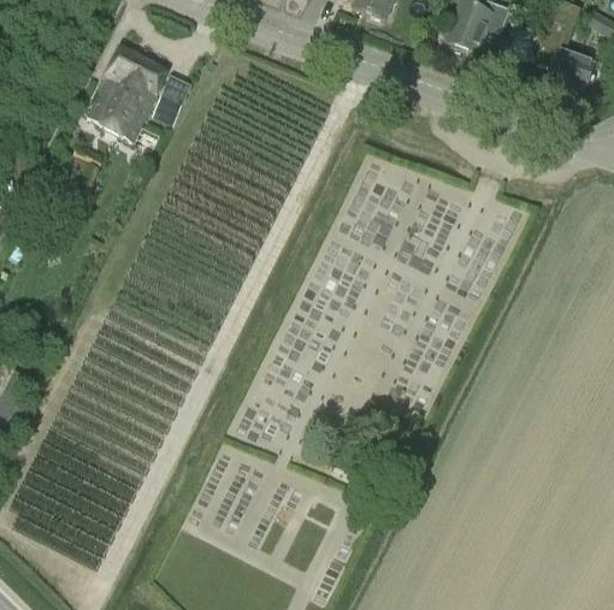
[(356,0),(354,7),(387,19),(394,0),(356,0)]
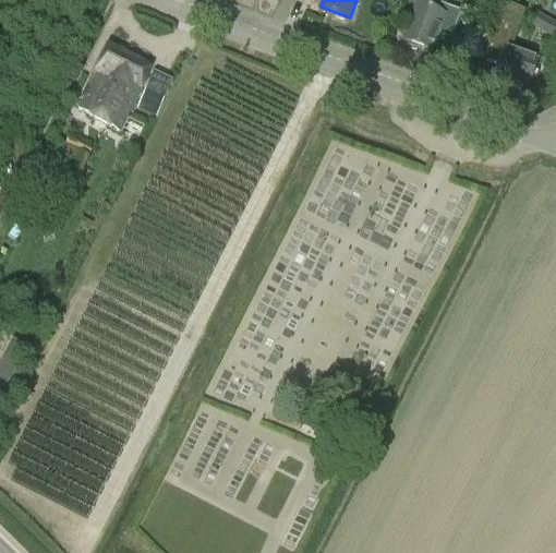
[(434,49),(440,32),(452,36),(462,8),(440,0),(427,0),(426,4),(419,1),(405,38),(434,49)]
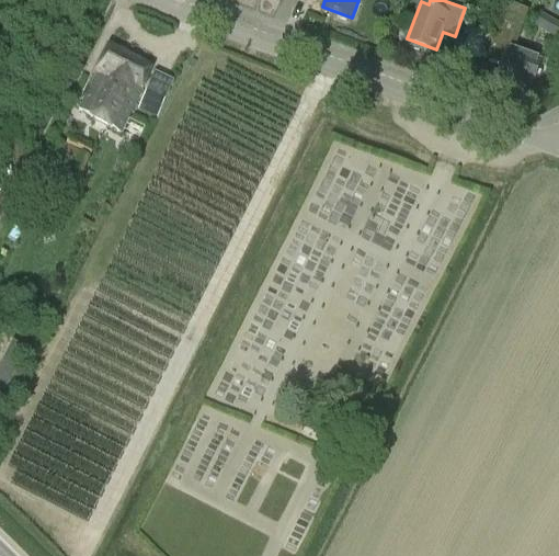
[(491,57),(502,61),(499,71),(533,83),(542,59),(513,49),(529,7),(511,0),(508,0),(491,42),(495,43),(491,57)]
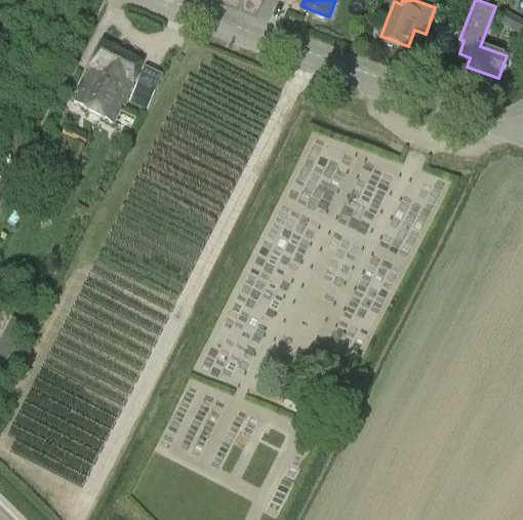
[(500,23),(522,35),(522,18),(508,10),(500,23)]
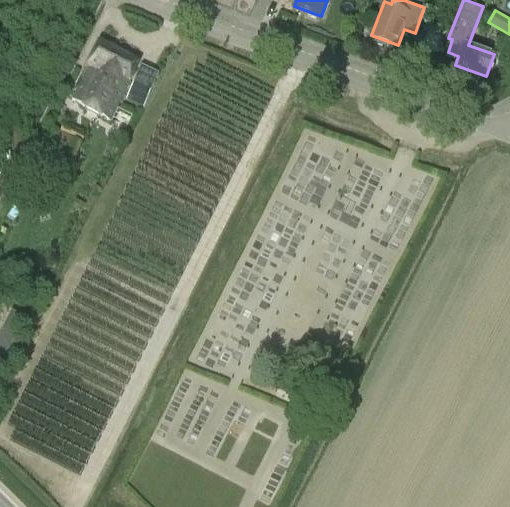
[(91,62),(73,97),(112,116),(141,58),(100,38),(88,61),(91,62)]
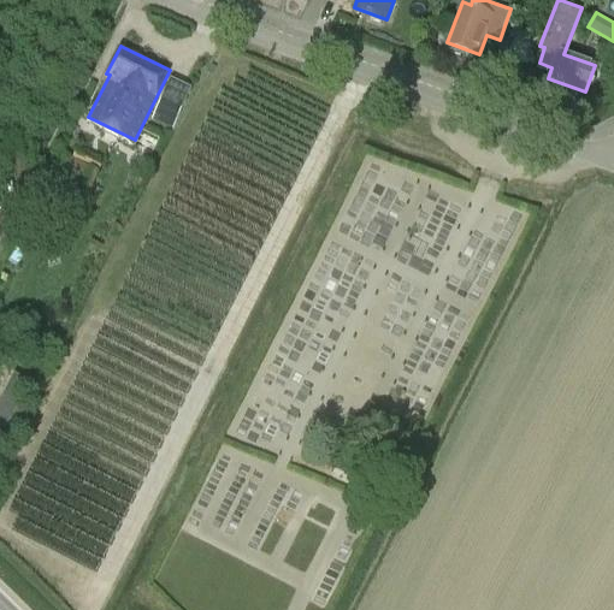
[(81,144),(75,155),(100,169),(106,158),(81,144)]
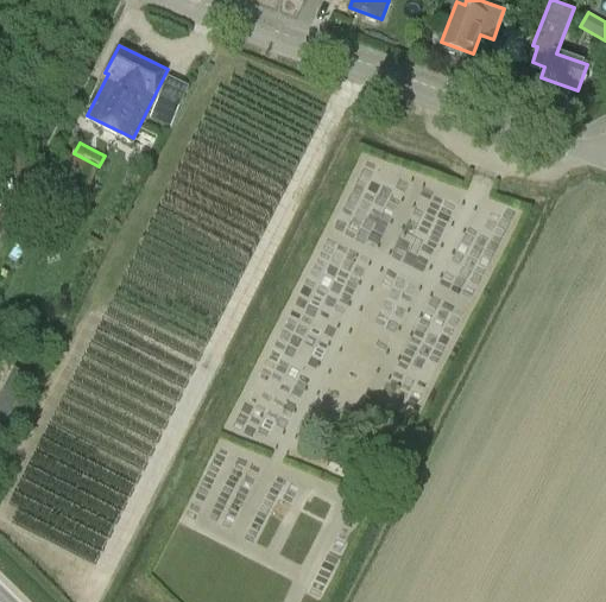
[(341,437),(330,458),(345,466),(355,444),(341,437)]
